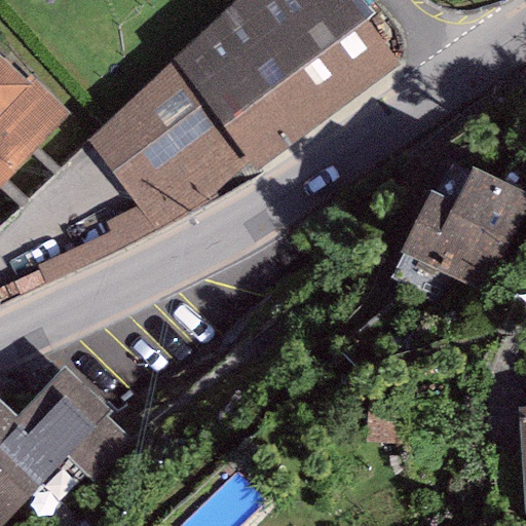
[(345,0),(239,0),(173,66),(87,140),(152,230),(216,191),(247,163),(253,172),(399,66),(345,0)]
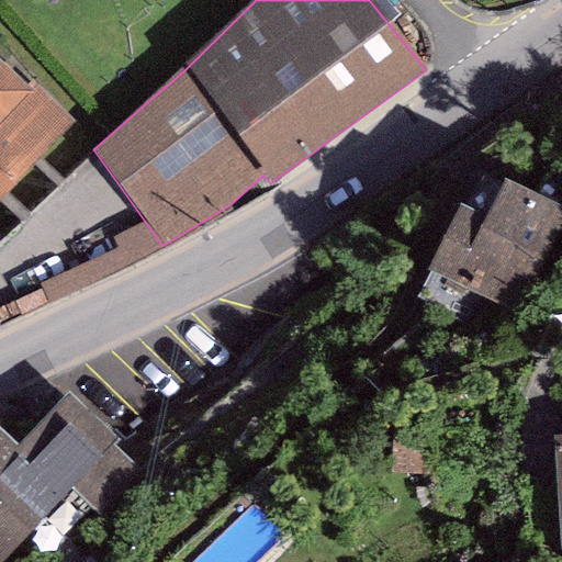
[(26,93),(0,68),(0,202),(75,125),(33,86),(26,93)]
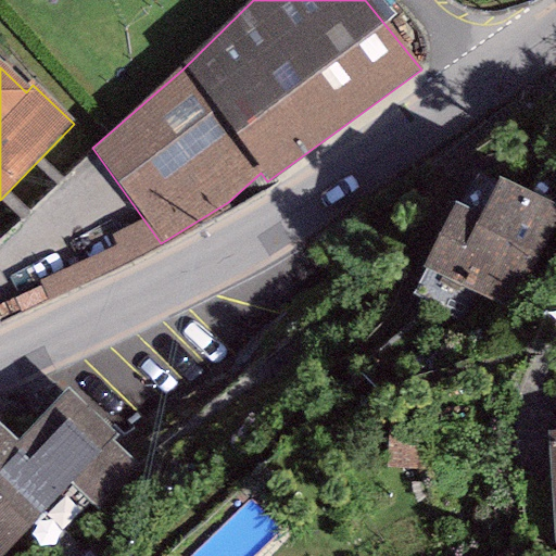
[(478,215),(453,203),(421,268),(512,311),(555,217),(555,203),(496,176),(478,215)]
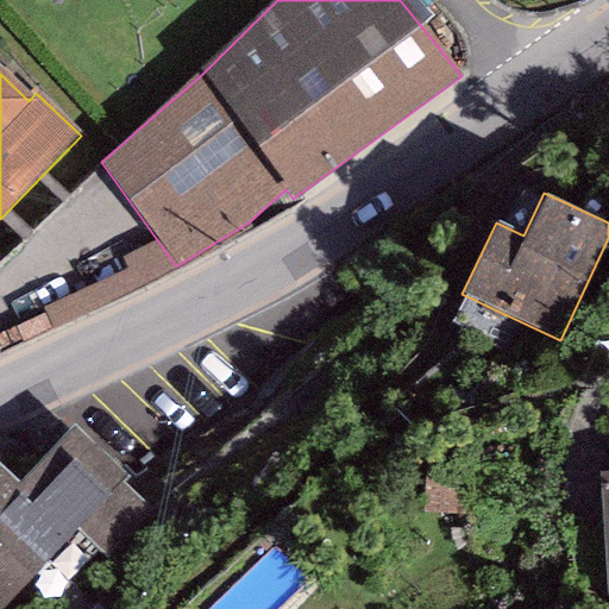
[(18,483),(0,465),(0,608),(1,608),(76,531),(111,563),(155,515),(120,482),(125,476),(71,426),(18,483)]
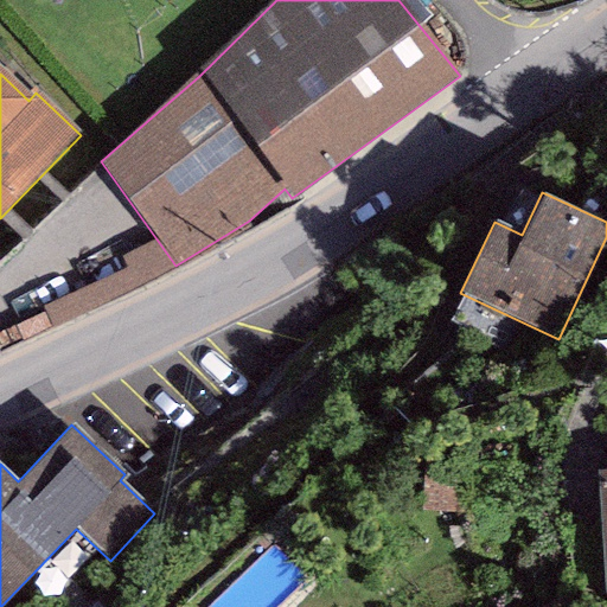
[(606,470),(596,470),(602,593),(606,592),(606,470)]
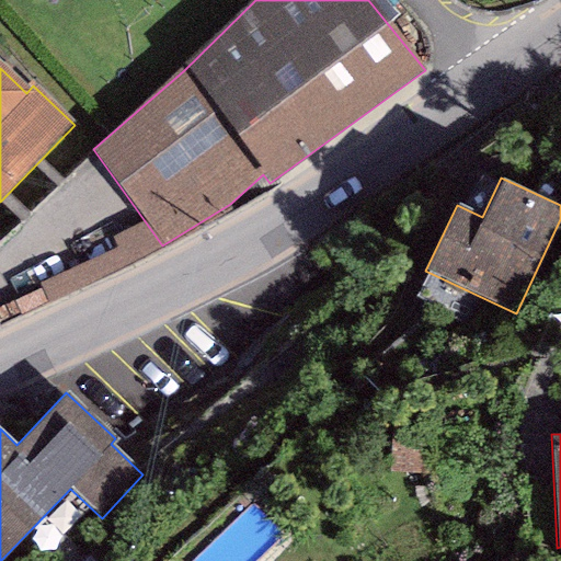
[(526,560),(519,549),(499,560),(526,560)]
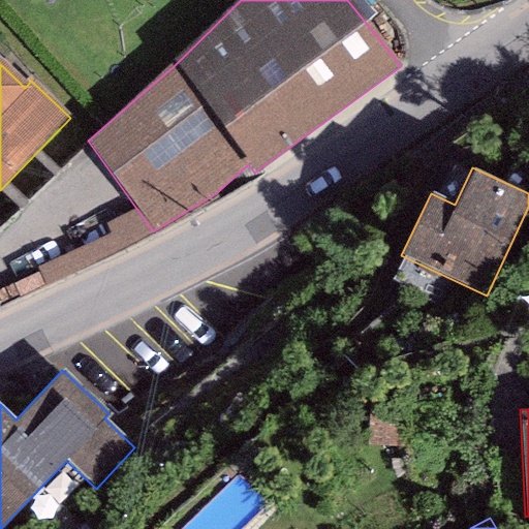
All buildings are outlined.
